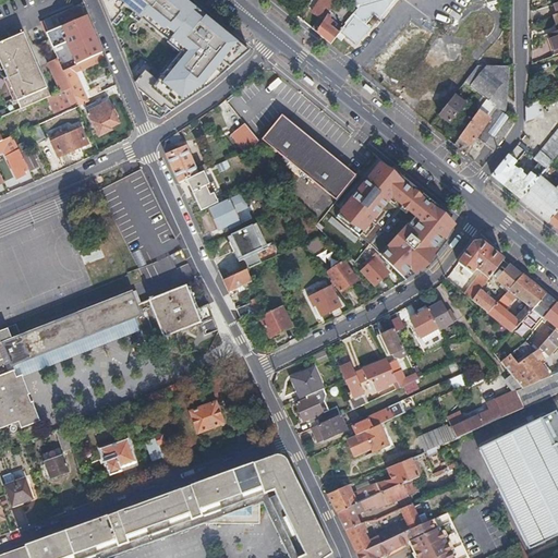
[(100,0),(110,21),(126,0),(100,0)]
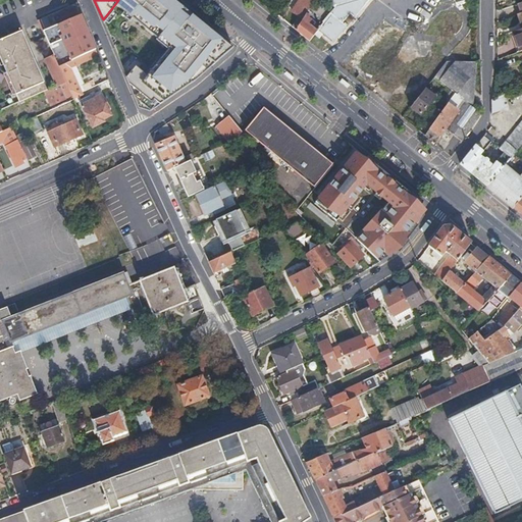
[(118,0),(103,19),(140,108),(150,111),(192,82),(194,81),(178,67),(164,43),(158,35),(160,20),(127,34),(120,21),(113,15),(117,10),(127,18),(123,22),(129,28),(151,0),(118,0)]
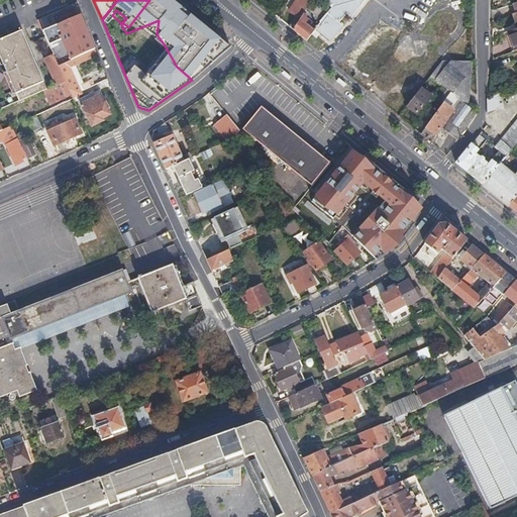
[(296,0),(287,11),(294,17),(300,7),(304,10),(311,0),(296,0)]
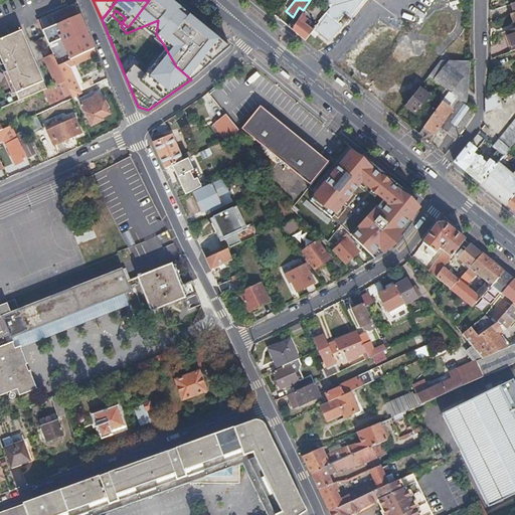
[(314,28),(312,30),(327,42),(340,26),(337,23),(343,16),(346,18),(351,12),(335,0),(318,0),(329,7),(317,21),(318,22),(314,28)]
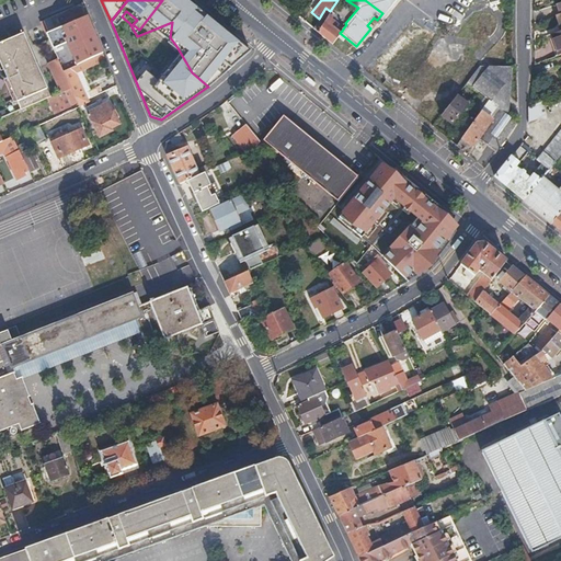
[(365,0),(382,13),(393,0),(365,0)]
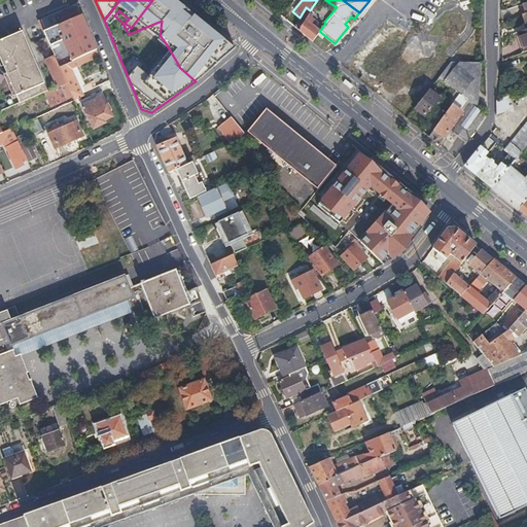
[(51,18),(56,26),(80,15),(75,6),(59,12),(60,14),(51,18)]
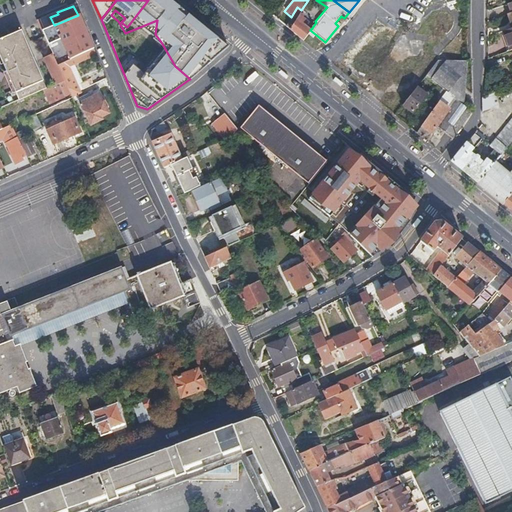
[(284,26),(302,41),(310,30),(312,28),(300,18),(301,17),(300,13),(299,13),(301,10),(297,7),(291,17),(284,26)]
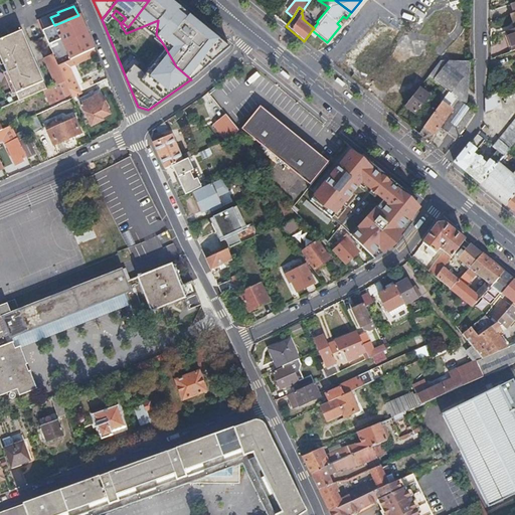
[(176,66),(191,79),(220,54),(166,10),(159,20),(158,20),(156,34),(162,42),(176,66)]
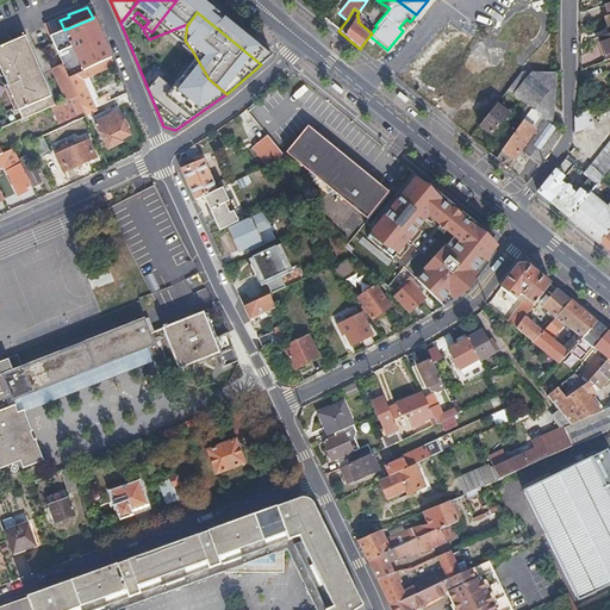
[(47,20),(53,35),(58,32),(53,18),(47,20)]
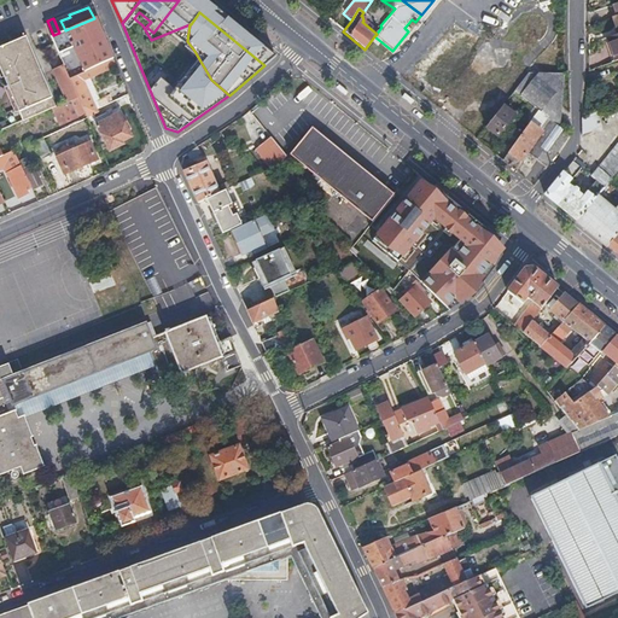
[(0,70),(35,56),(27,36),(0,47),(0,70)]
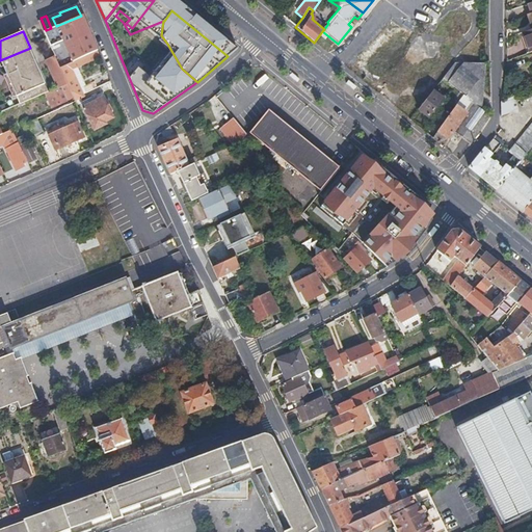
[(0,60),(19,105),(22,104),(46,94),(49,92),(44,80),(30,48),(0,60)]
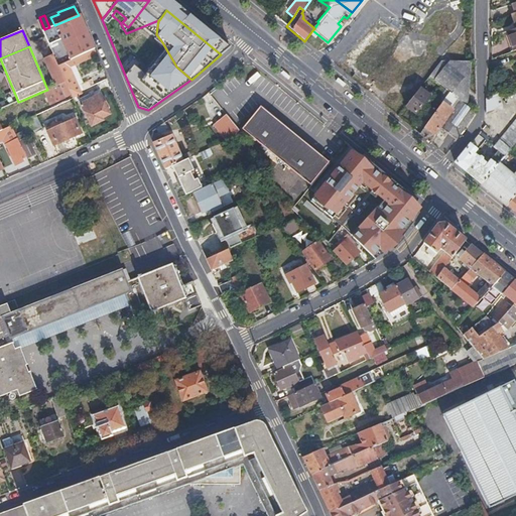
[(95,48),(57,65),(60,71),(66,82),(72,96),(72,97),(82,93),(81,91),(84,89),(81,83),(82,82),(74,63),(97,54),(95,48)]
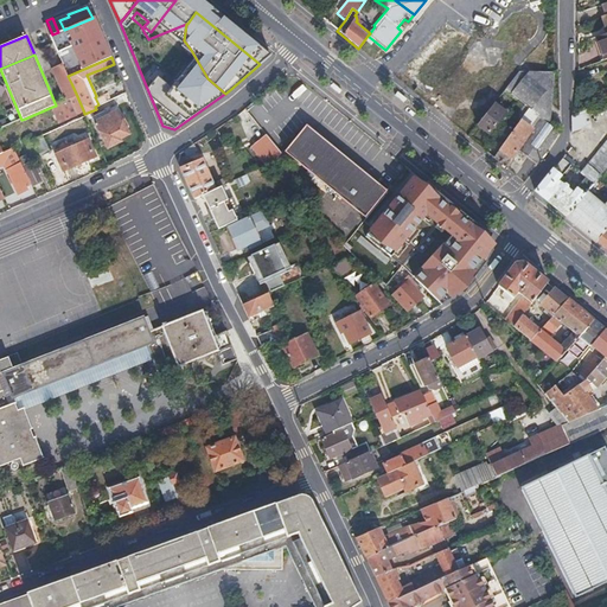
[(486,84),(499,95),(502,91),(516,74),(532,74),(522,63),(517,69),(506,61),(486,84)]
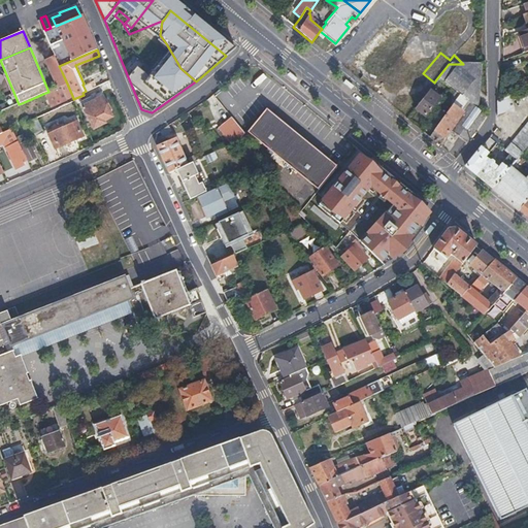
[(459,95),(479,109),(480,63),(463,64),(449,64),(436,79),(454,91),(459,95)]
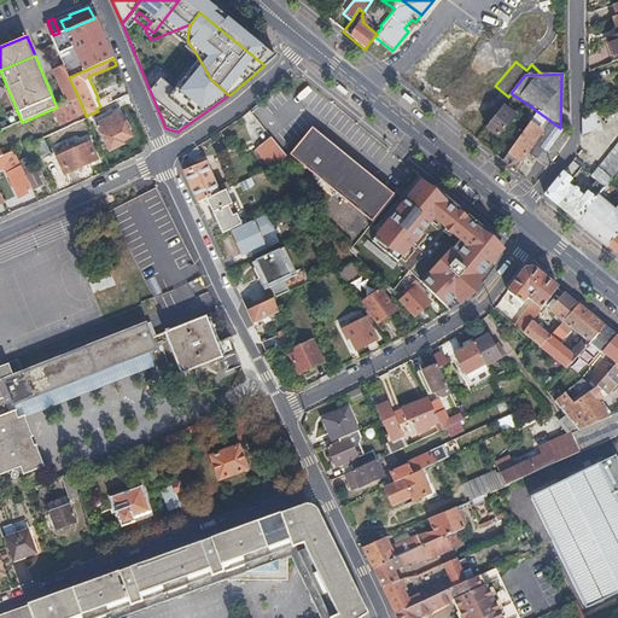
[(58,81),(68,103),(70,103),(79,98),(73,85),(69,77),(58,81)]
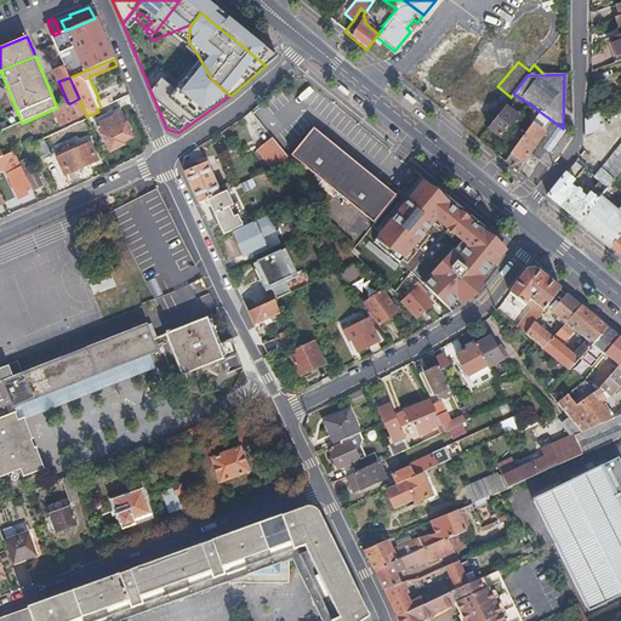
[(57,108),(53,109),(61,126),(78,119),(70,103),(68,103),(57,108)]
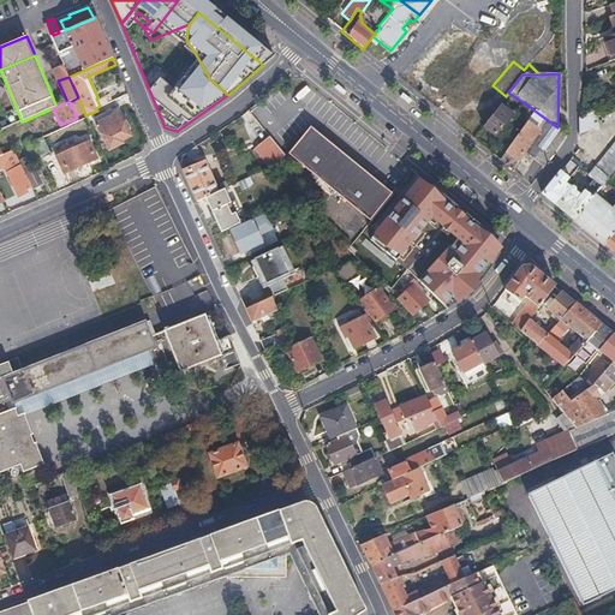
[(500,103),(482,124),(494,133),(509,112),(500,103)]
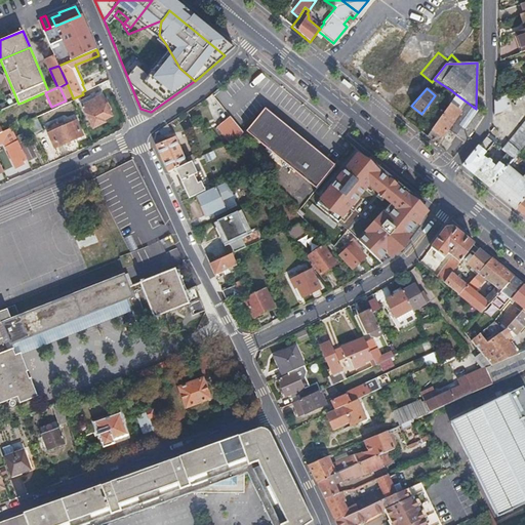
[(443,101),(448,106),(456,94),(451,90),(443,101)]
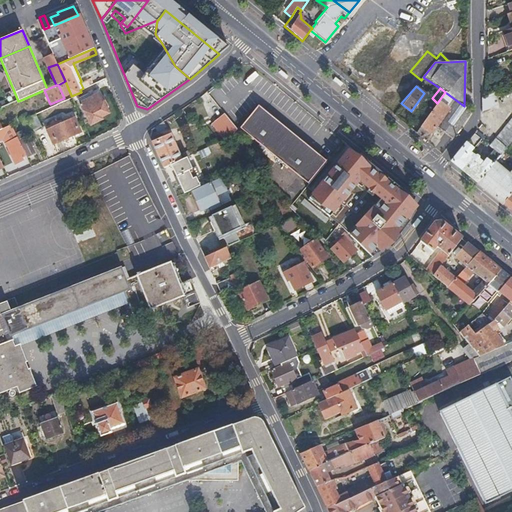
[(437,103),(426,118),(438,126),(451,136),(471,111),(464,106),(445,92),(437,103)]
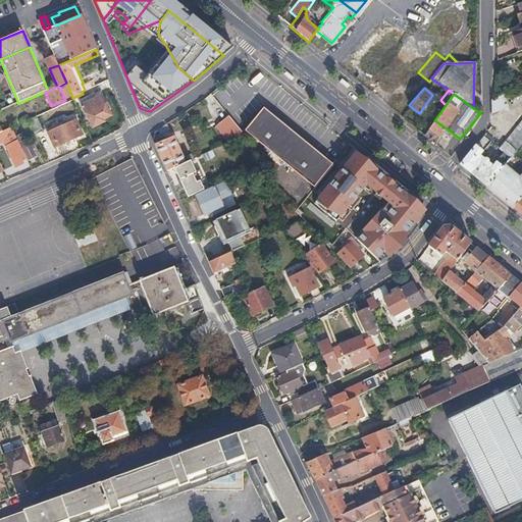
[(504,94),(493,98),(490,99),(490,113),(508,106),(504,94)]
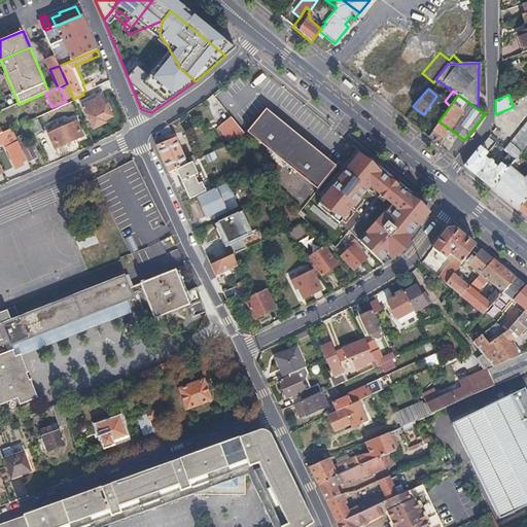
[(110,115),(102,97),(92,102),(90,97),(81,101),(84,107),(85,107),(94,124),(98,125),(103,123),(103,118),(110,115)]
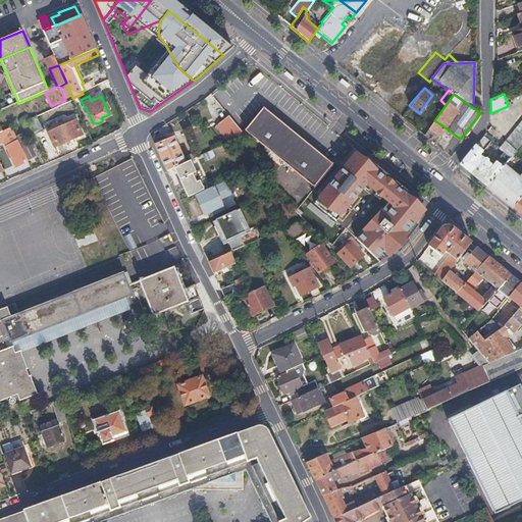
[(293,171),(311,149),(261,107),(242,131),(293,171)]
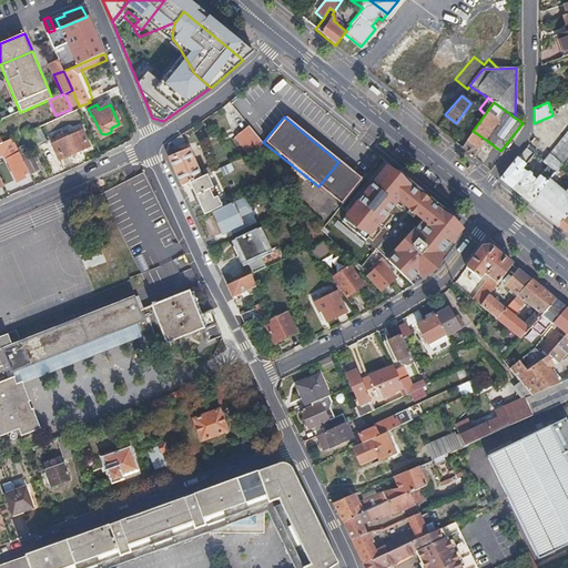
[(247,124),(234,138),(245,152),(247,151),(262,143),(247,124)]
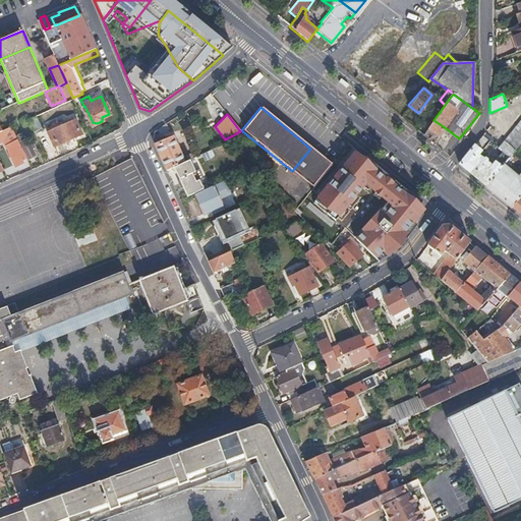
[(30,119),(27,115),(20,118),(26,131),(34,127),(30,119)]
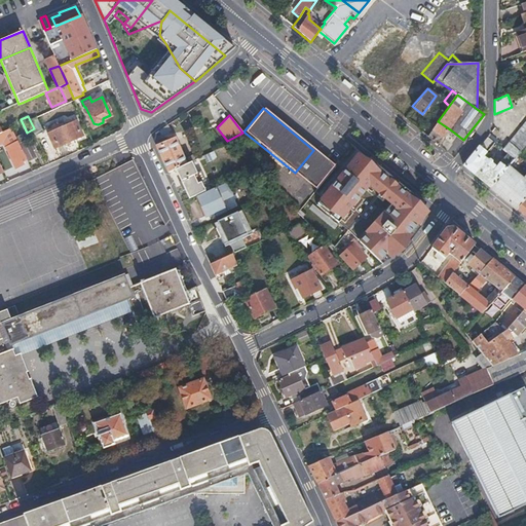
[(34,128),(35,132),(43,127),(38,116),(30,120),(34,128)]
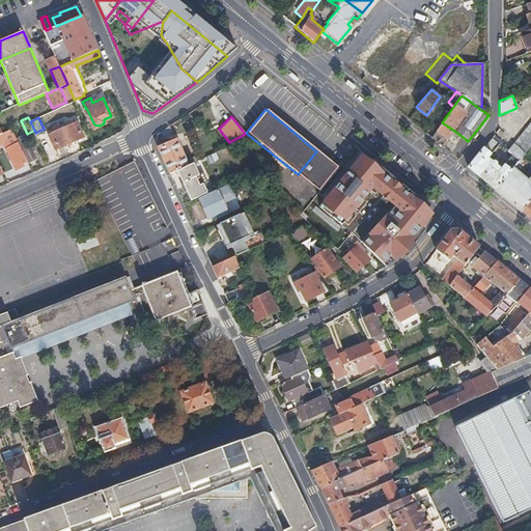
[(44,136),(51,152),(83,138),(77,122),(44,136)]
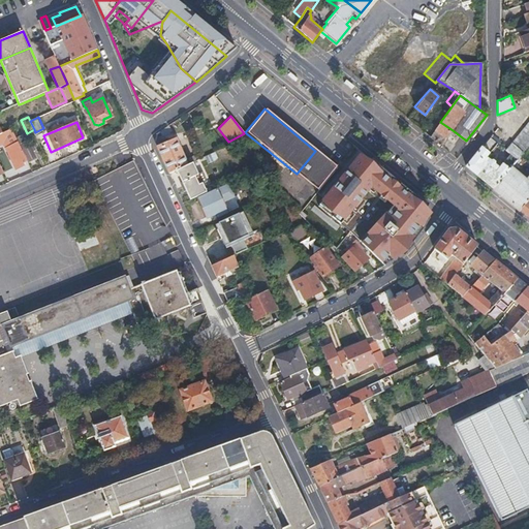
[(440,122),(430,136),(441,147),(453,130),(440,122)]
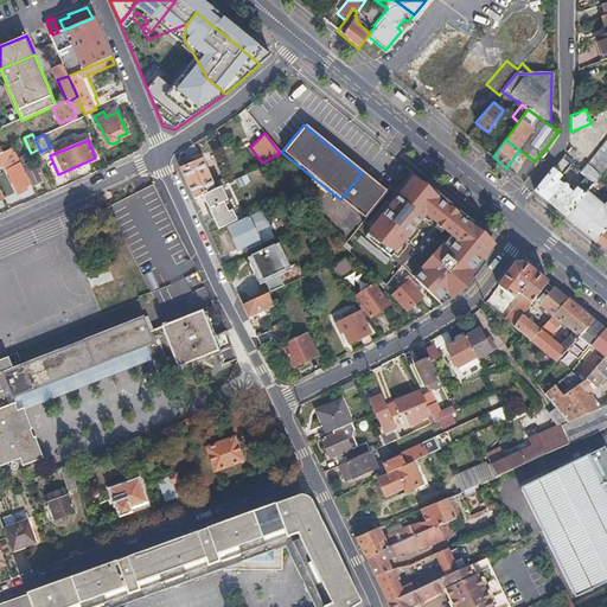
[(570,164),(562,158),(535,191),(566,216),(586,191),(606,166),(606,142),(577,179),(582,184),(570,198),(564,193),(564,191),(562,189),(562,186),(557,185),(555,183),(570,164)]
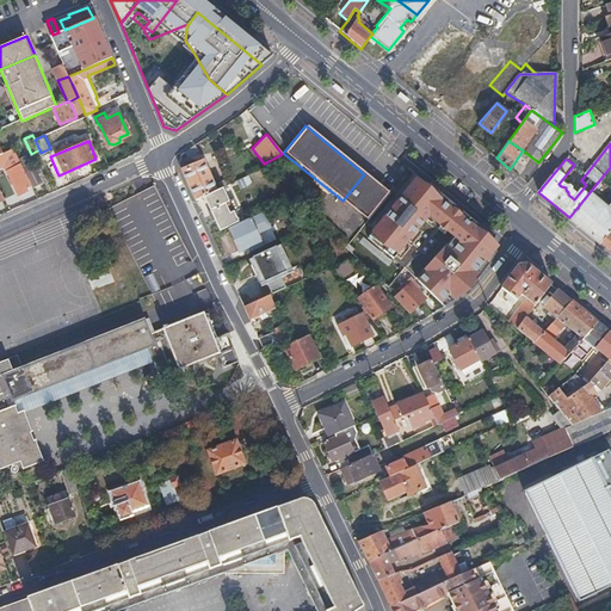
[(4,154),(0,154),(0,167),(5,165),(19,196),(28,192),(26,189),(32,186),(13,149),(4,154)]
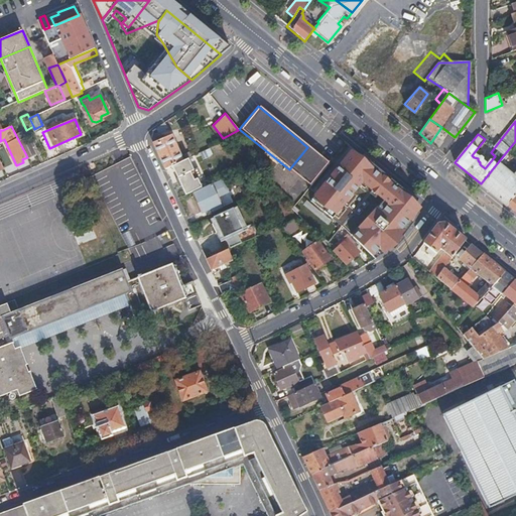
[(20,139),(29,157),(37,153),(29,135),(24,137),(21,133),(18,135),(19,139),(20,139)]
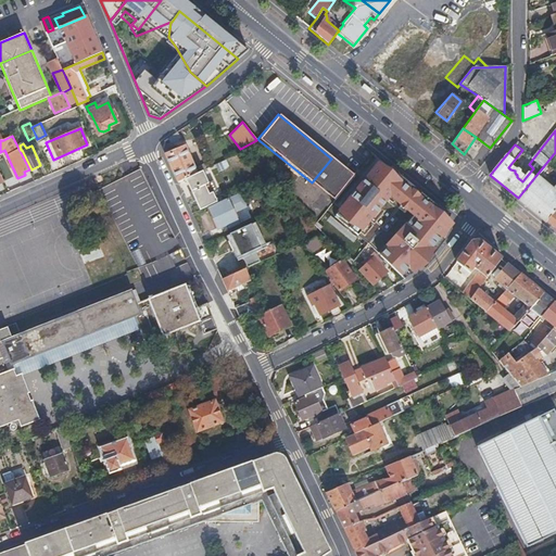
[(166,152),(162,153),(175,182),(194,173),(182,147),(173,151),(172,149),(166,152)]
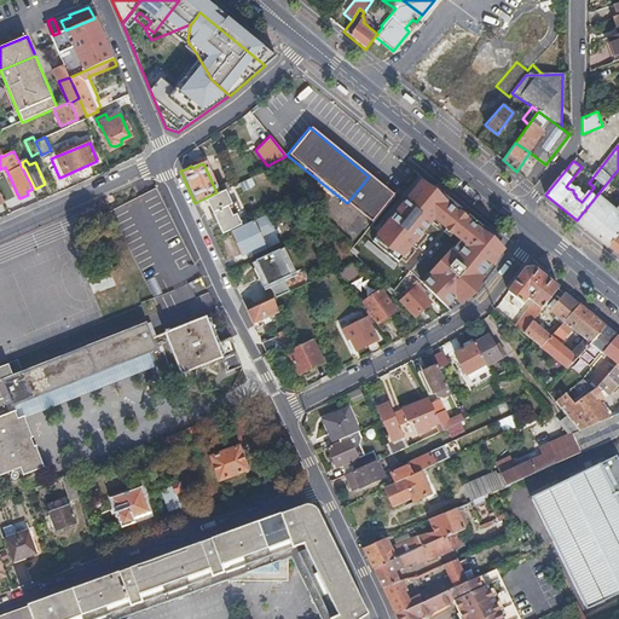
[(503,242),(415,169),(394,196),(371,223),(350,249),(358,259),(392,294),(414,272),(449,311),(476,293),(504,252),(503,242)]
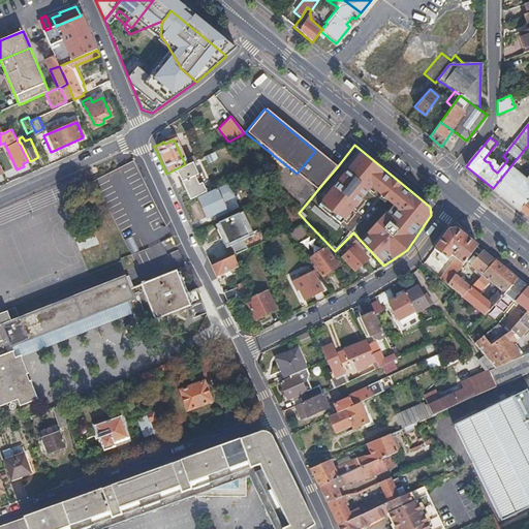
[(305,181),(324,157),(315,151),(297,174),(305,181)]
